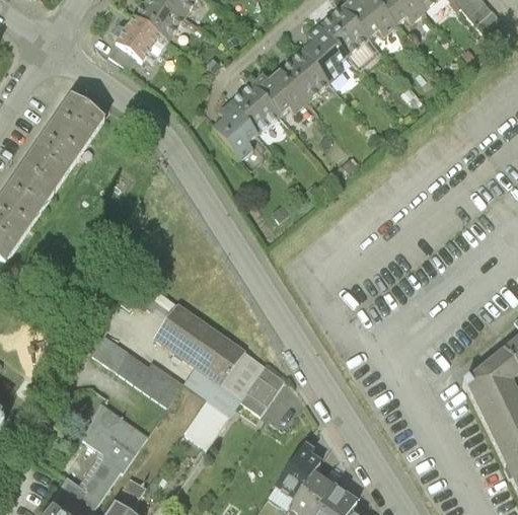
[(143,0),(132,17),(166,41),(183,16),(159,0),(143,0)]
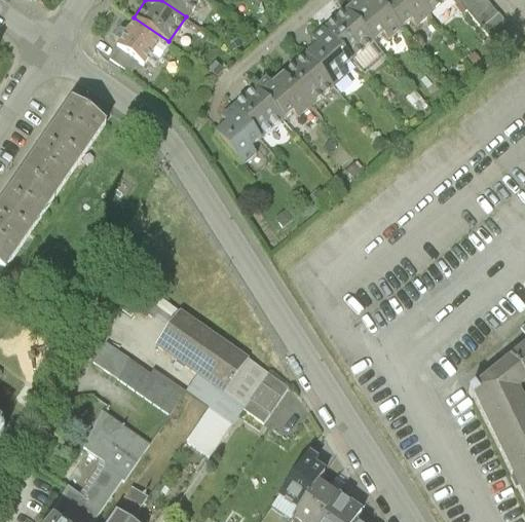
[(161,0),(186,16),(196,0),(161,0)]
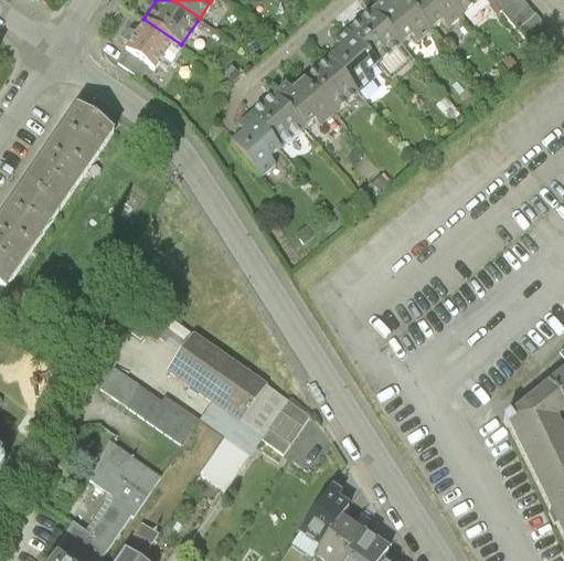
[(431,27),(407,0),(392,0),(389,3),(385,0),(381,0),(371,8),(400,41),(411,31),(417,39),(431,27)]
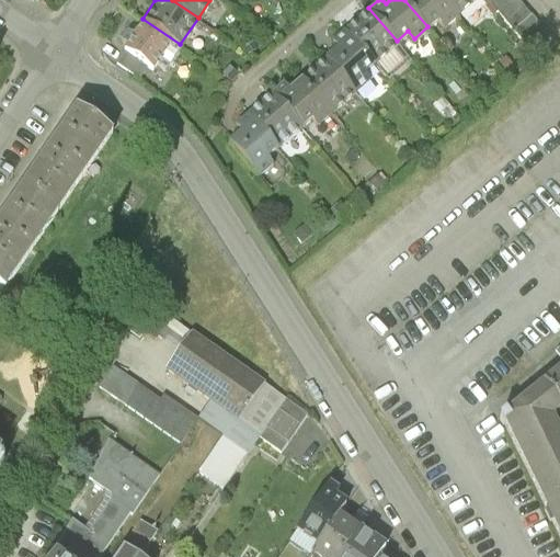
[(458,12),(447,0),(404,0),(427,26),(438,18),(444,24),(458,12)]
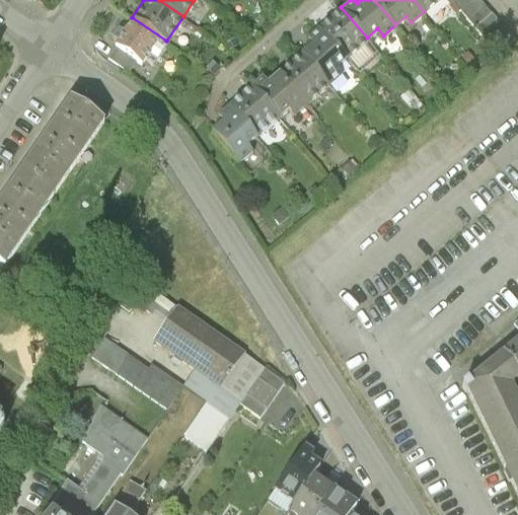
[(414,0),(424,11),(436,0),(414,0)]
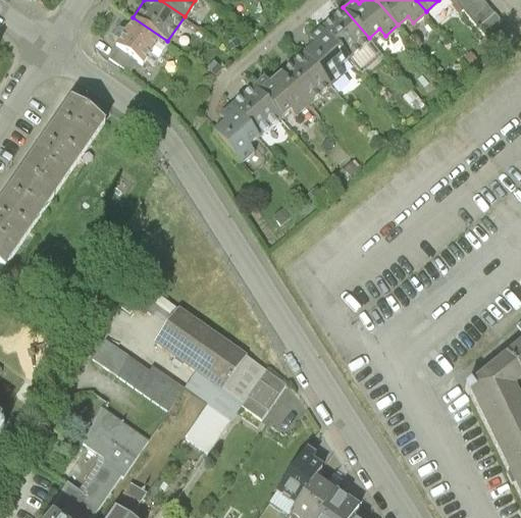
[(518,38),(485,0),(456,0),(502,52),(518,38)]
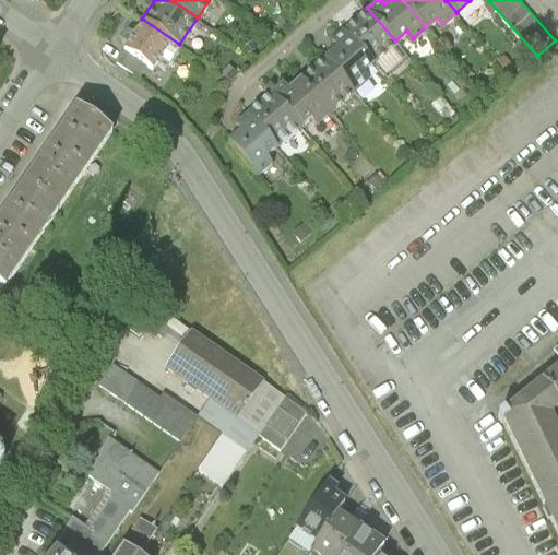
[(395,40),(367,8),(343,28),(371,61),(395,40)]
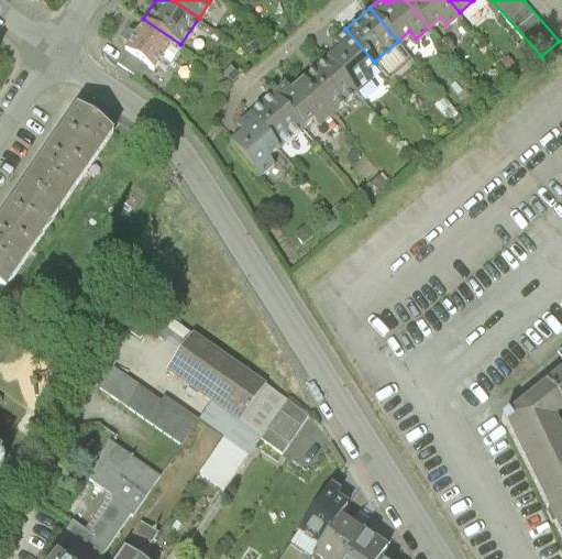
[(143,19),(124,47),(152,67),(157,59),(166,66),(180,44),(143,19)]
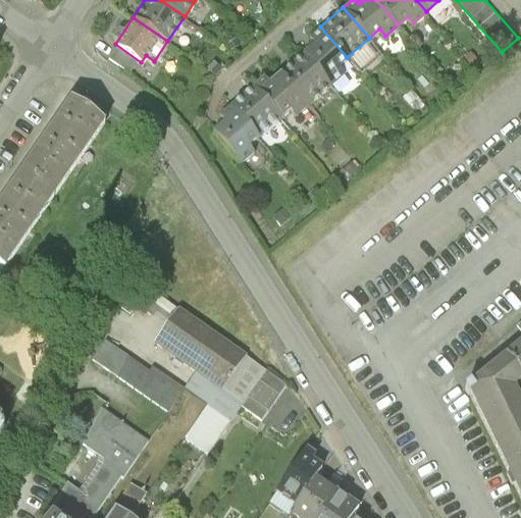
[(347,57),(320,27),(310,36),(315,41),(302,52),(329,84),(343,72),(336,65),(347,57)]
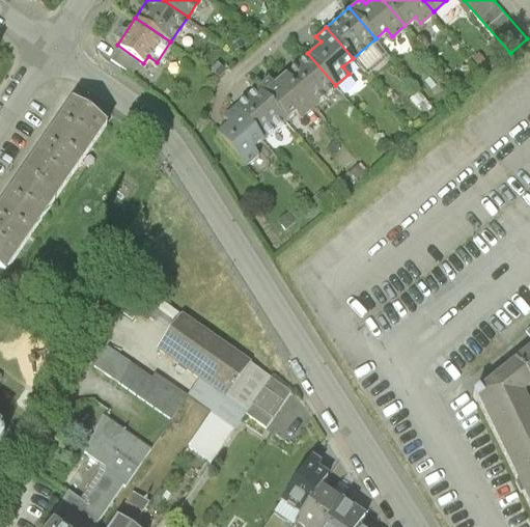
[(243,46),(238,37),(230,42),(236,50),(243,46)]
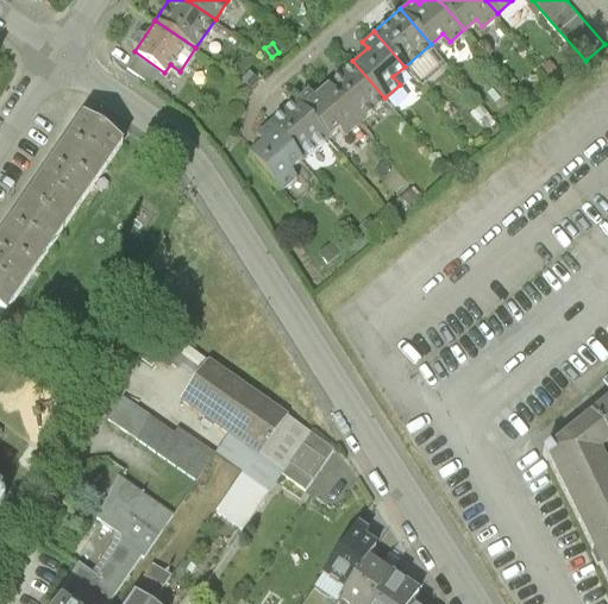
[(384,98),(352,61),(327,82),(359,119),(384,98)]
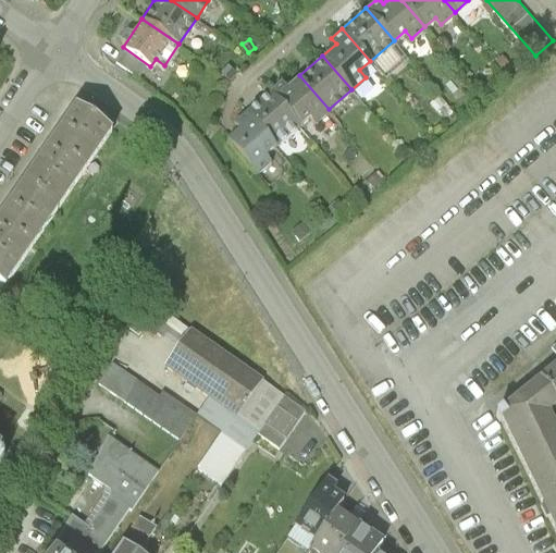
[(329,109),(299,75),(286,86),(281,81),(270,90),(298,123),(309,113),(316,121),(329,109)]
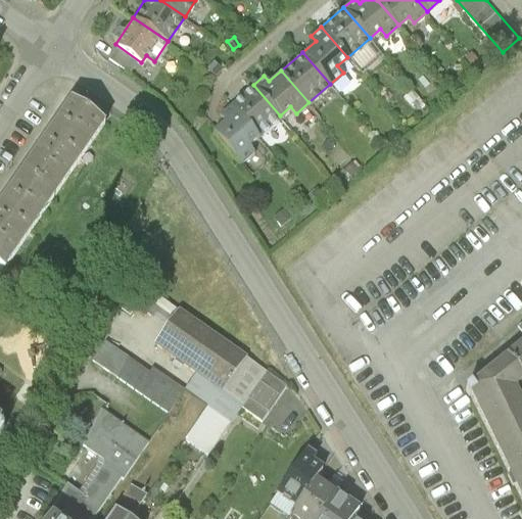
[(151,78),(141,72),(136,80),(146,86),(151,78)]
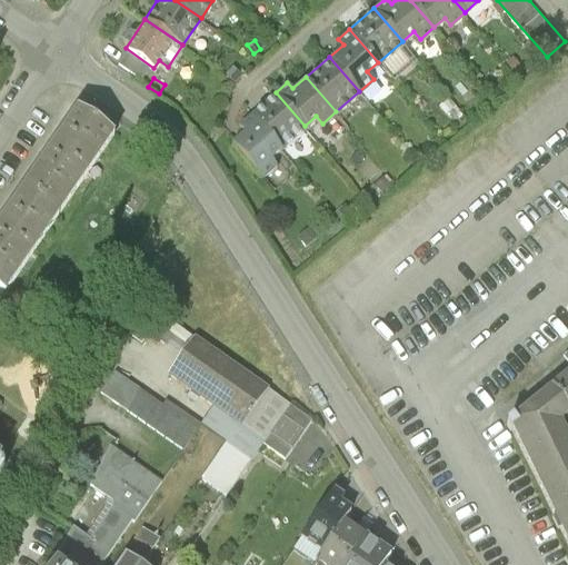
[(305,126),(276,92),(251,114),(280,147),(305,126)]
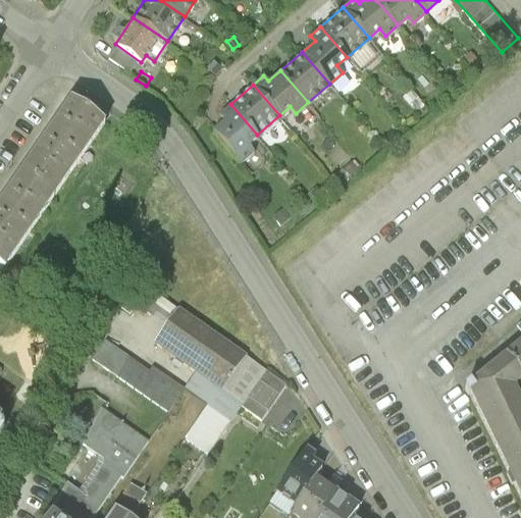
[(416,96),(410,90),(404,95),(409,102),(416,96)]
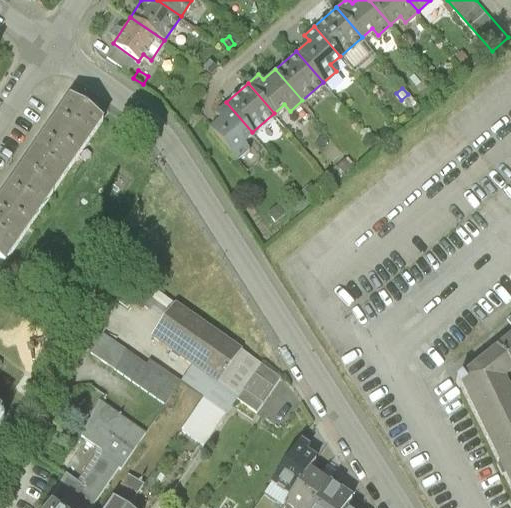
[(70,100),(21,171),(53,193),(102,122),(70,100)]
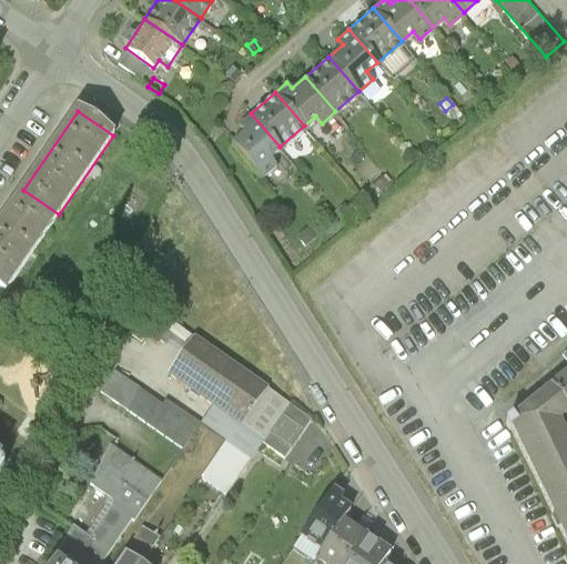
[(280,147),(251,113),(239,123),(244,129),(231,141),(261,177),(275,164),(269,155),(280,147)]
